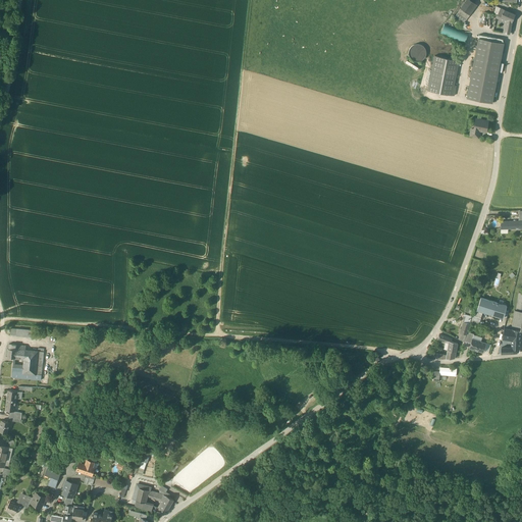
[(476,5),(468,0),(466,0),(454,16),(464,23),(476,5)]
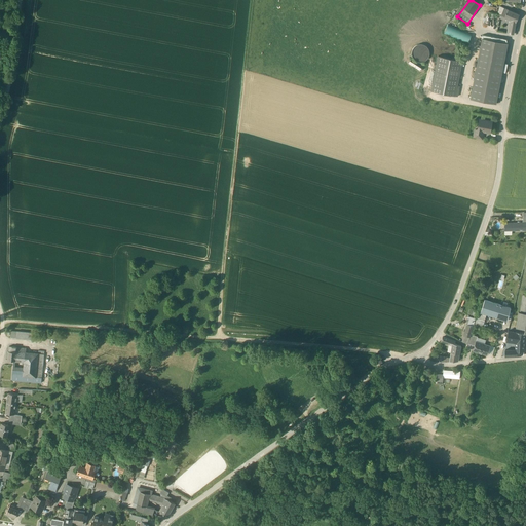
[(510,21),(516,24),(520,14),(504,8),(501,15),(500,16),(510,21)]
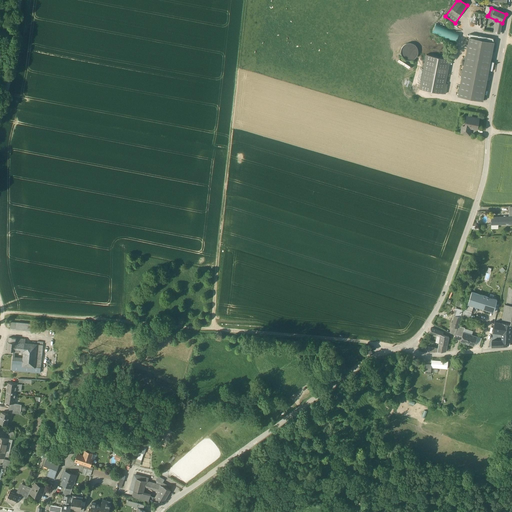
[(456,41),(459,33),(448,29),(436,24),(433,32),(456,41)]
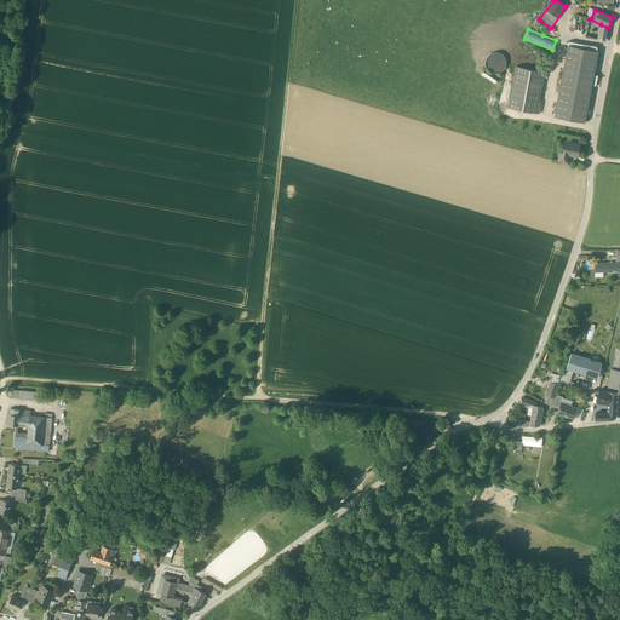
[(598,51),(568,45),(555,116),(584,122),(598,51)]
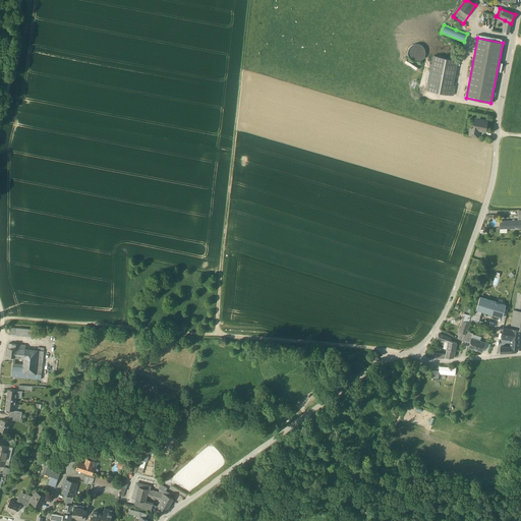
[(424,56),(425,53),(424,49),(422,47),(420,45),(416,44),(413,45),(410,47),(409,50),(408,53),(409,56),(410,59),(413,61),(417,61),(420,61),(423,59),(424,56)]
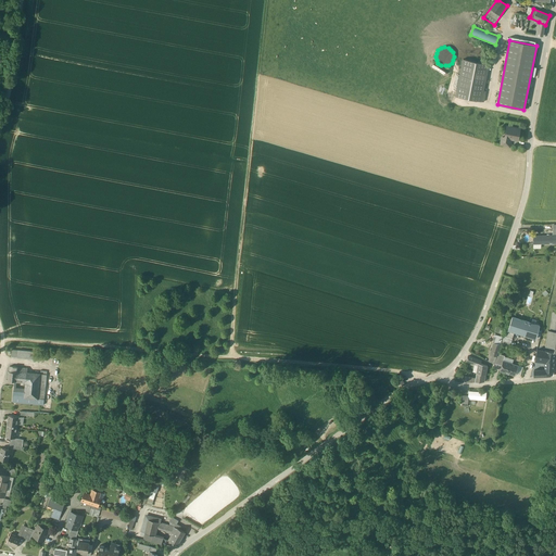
[(489,64),(463,60),(456,97),(483,102),(485,91),(483,91),(489,64)]
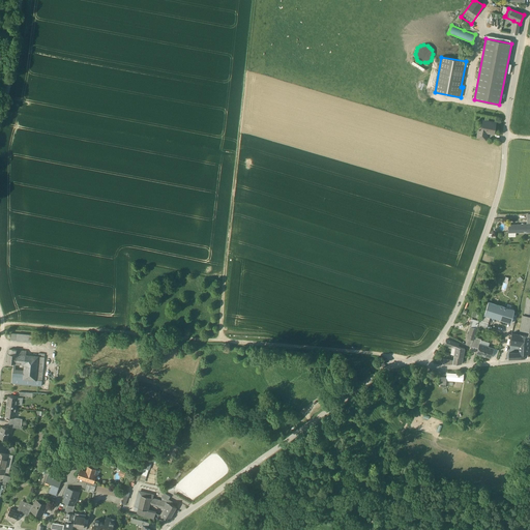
[(496,123),(484,121),(483,126),(482,126),(481,131),(487,133),(494,134),(496,123)]
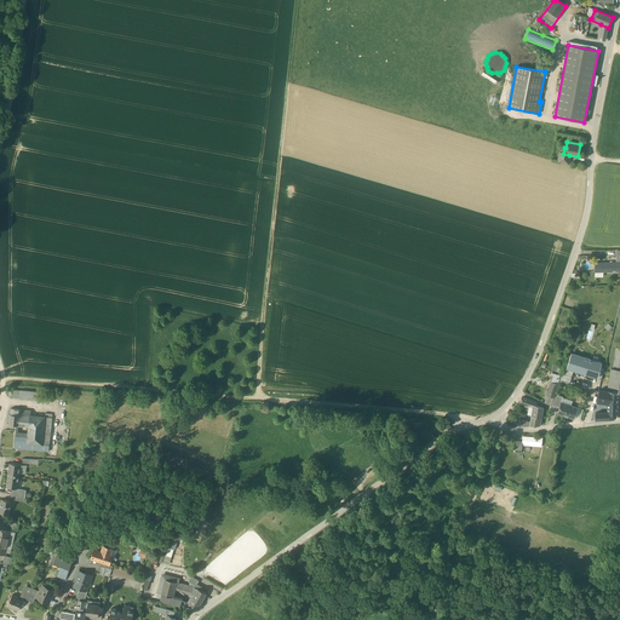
[(560,153),(558,161),(568,162),(569,155),(563,154),(560,153)]
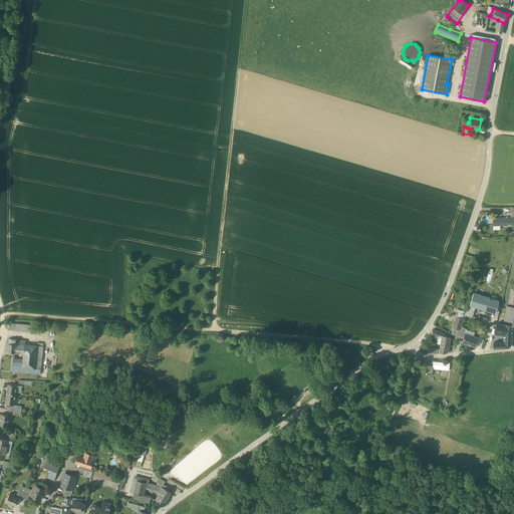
[(513,208),(511,208),(511,218),(493,218),(493,226),(513,225),(513,220),(513,208)]
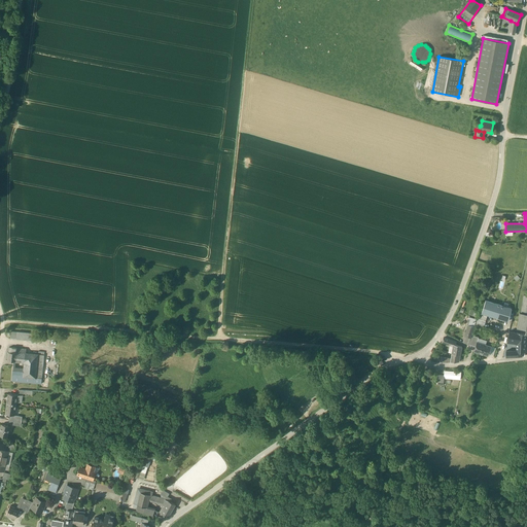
[(488,315),(498,318),(502,306),(486,301),(482,313),(488,315)]
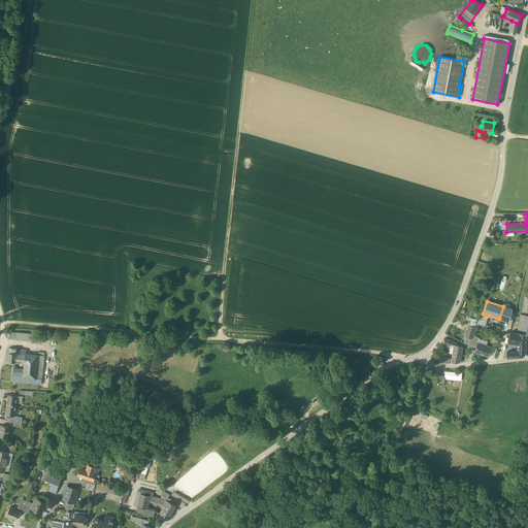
[(513,309),(503,306),(499,319),(509,322),(513,309)]
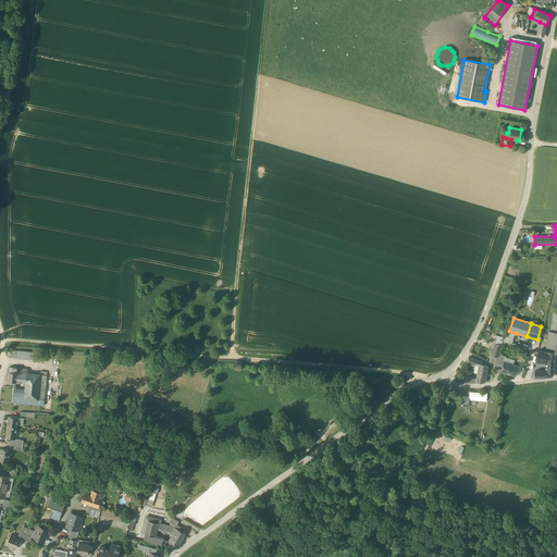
[(516,333),(509,331),(507,337),(505,336),(503,345),(511,347),(516,333)]
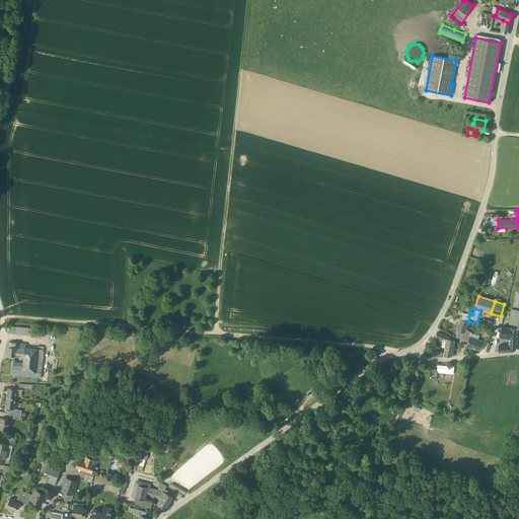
[(518,309),(513,309),(512,308),(509,323),(511,324),(510,327),(518,329),(518,328),(518,309)]
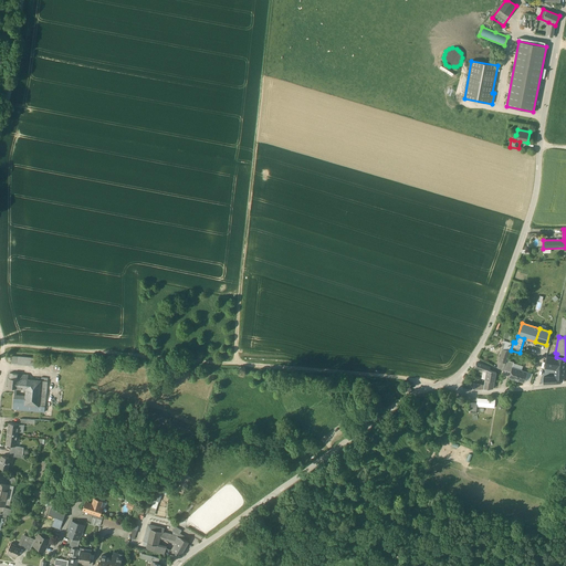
[(504,346),(501,357),(500,360),(505,363),(512,343),(505,342),(504,346)]
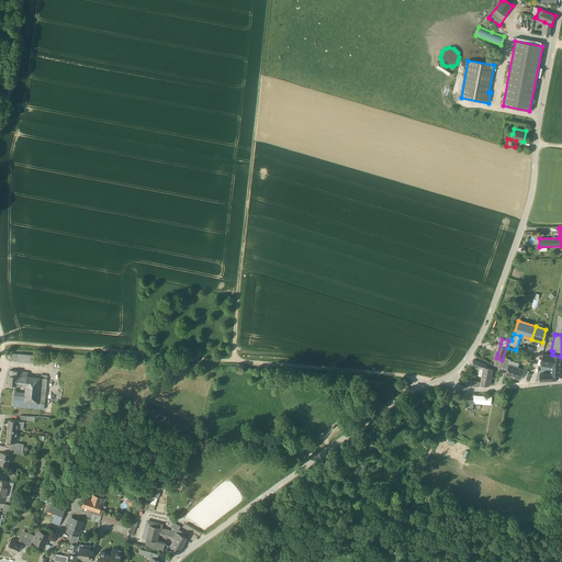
[(551,355),(543,353),(541,364),(551,366),(552,355),(551,355)]
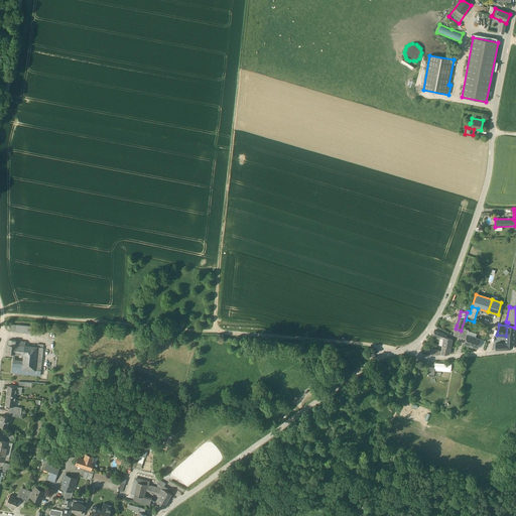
[(515,328),(507,326),(506,336),(514,337),(515,328)]
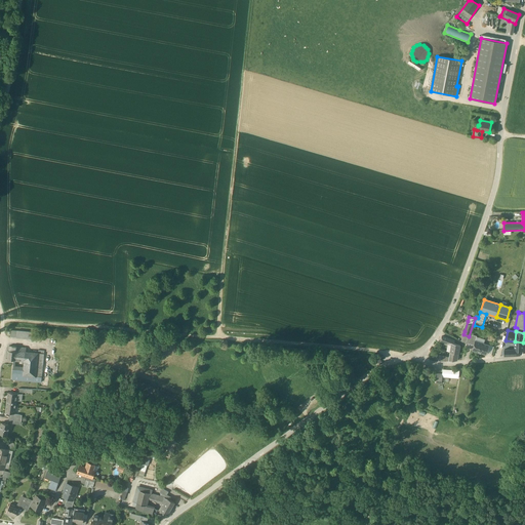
[(477,336),(470,334),(468,340),(475,342),(475,340),(477,336)]
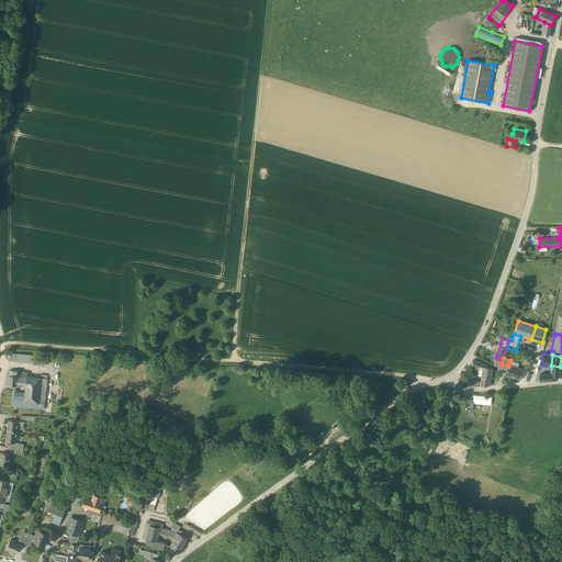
[(486,364),(473,360),(472,366),(483,369),(485,370),(485,368),(486,364)]
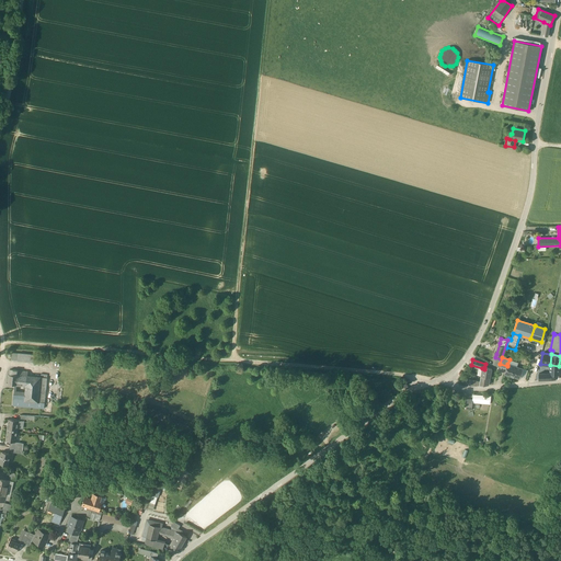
[(507,364),(507,366),(504,375),(514,377),(517,368),(513,366),(507,364)]
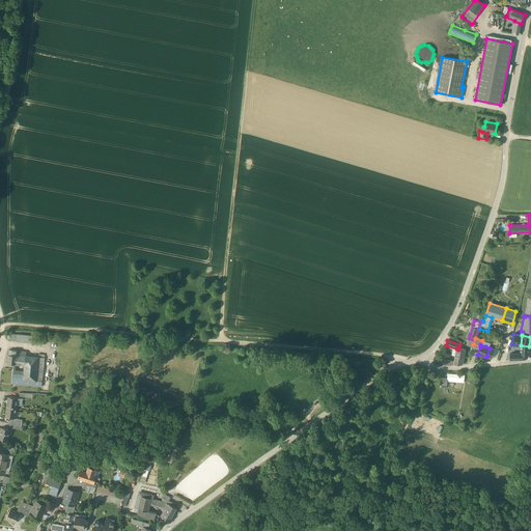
[(529,346),(521,345),(521,354),(522,354),(522,359),(529,358),(529,346)]
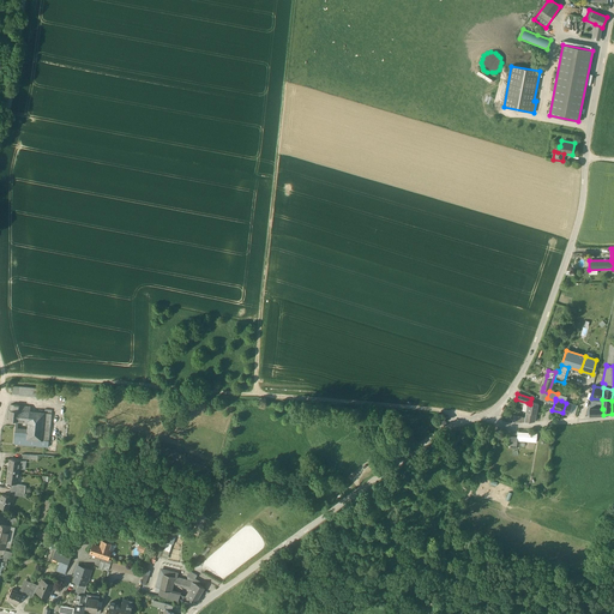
[(537,404),(530,402),(530,404),(528,403),(527,411),(536,414),(537,404)]
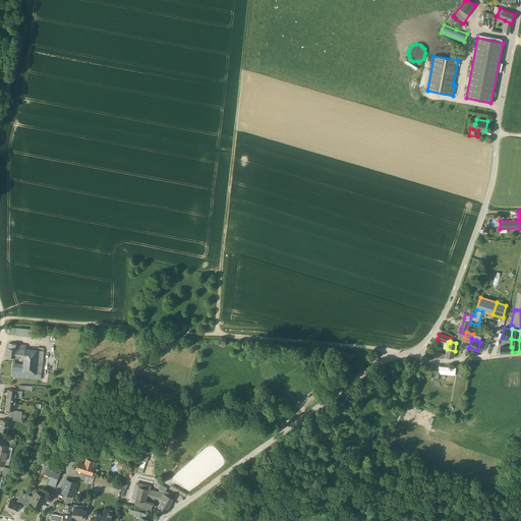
[(9,348),(8,356),(15,357),(16,348),(9,348)]
